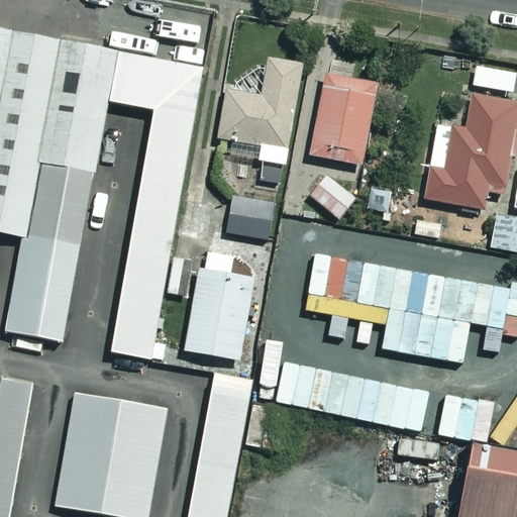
[(0,116),(17,32),(0,29),(0,116)]
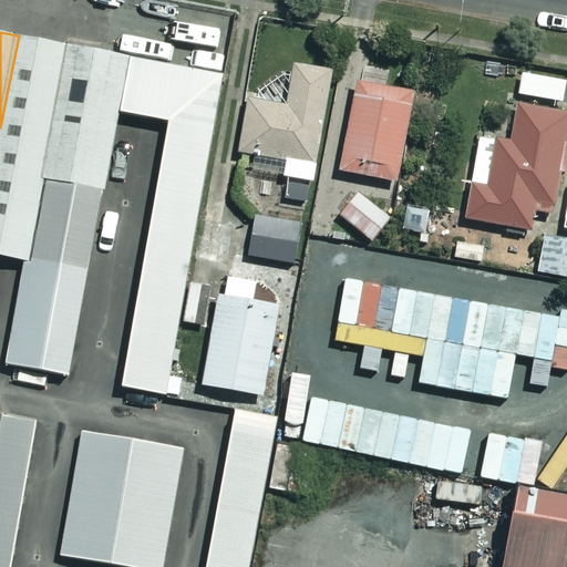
[(64,45),(19,35),(0,127),(0,254),(22,258),(64,45)]
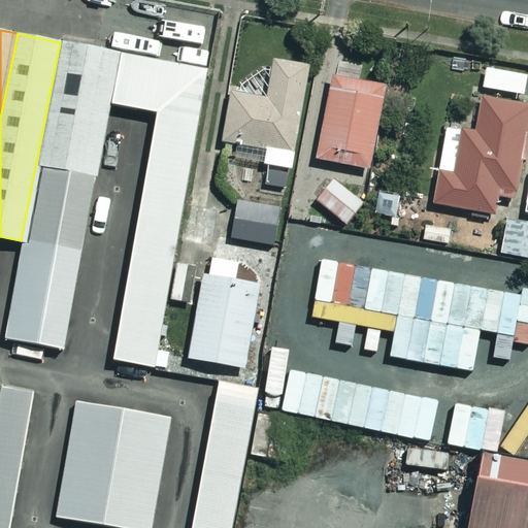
[(121,54),(60,42),(21,240),(2,330),(63,341),(121,54)]
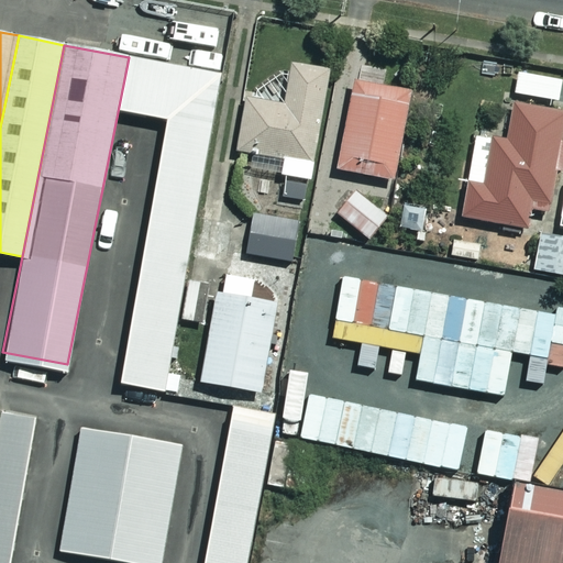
[(219,76),(129,57),(119,108),(168,118),(116,384),(155,392),(219,76)]
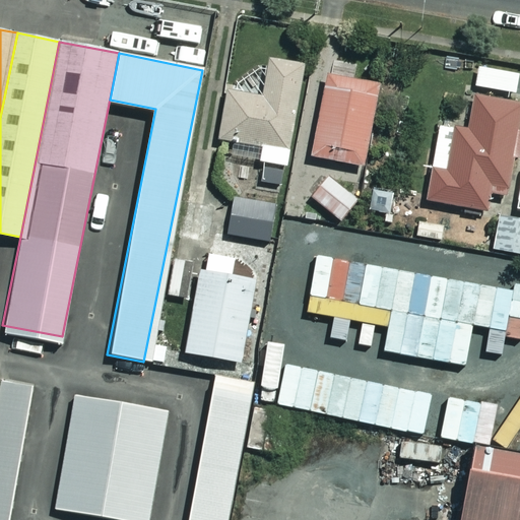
[(262,181),(286,184),(288,169),(298,170),(310,67),(273,63),(269,99),(231,93),(225,141),(242,143),(240,158),(264,161),(262,181)]
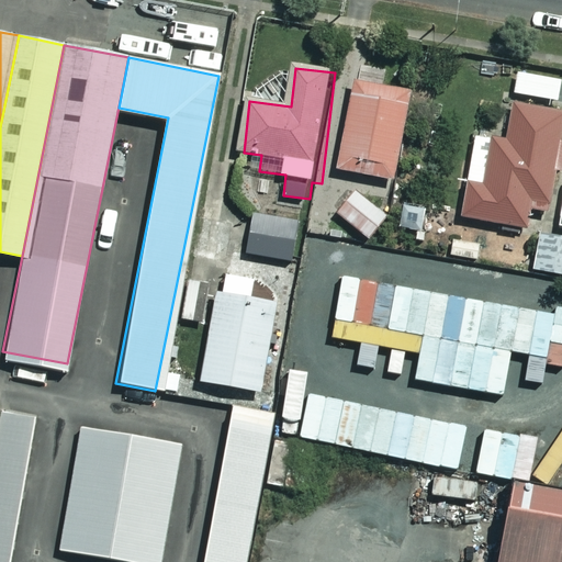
[(561,79),(523,72),(518,94),(561,103),(561,79)]
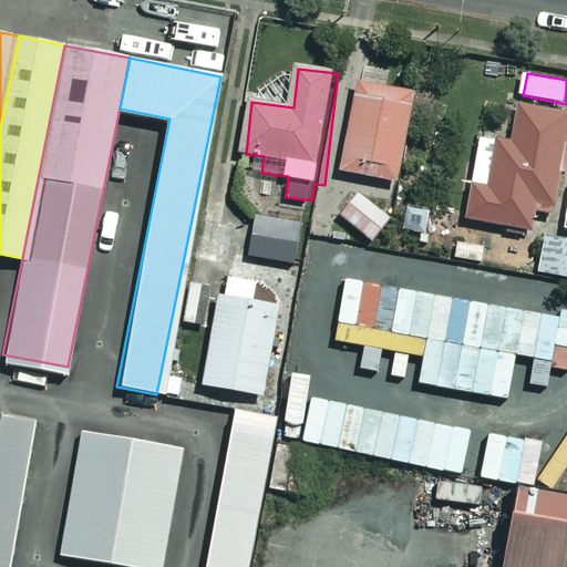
[(413,89),(354,78),(336,167),(394,179),(413,89)]
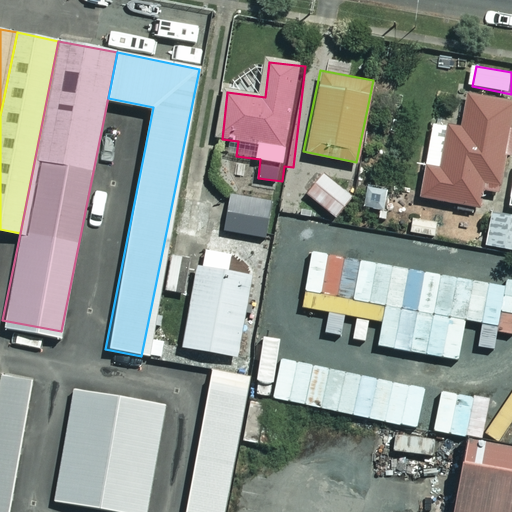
[(511,133),(511,102),(468,96),(463,128),(433,124),(422,199),(481,208),(484,189),(503,192),(511,133)]
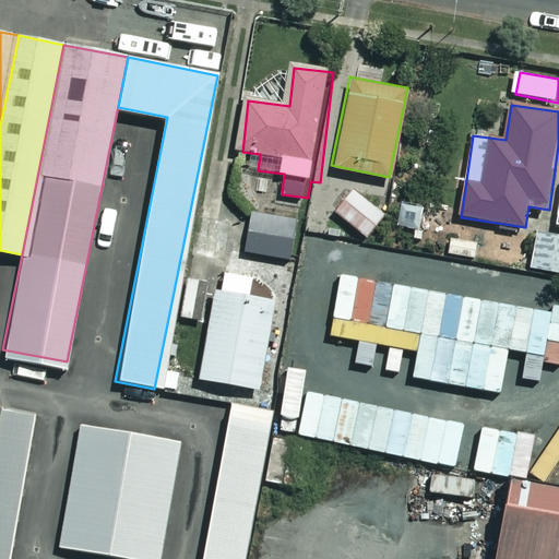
[(383,212),(351,188),(334,211),(366,235),(383,212)]
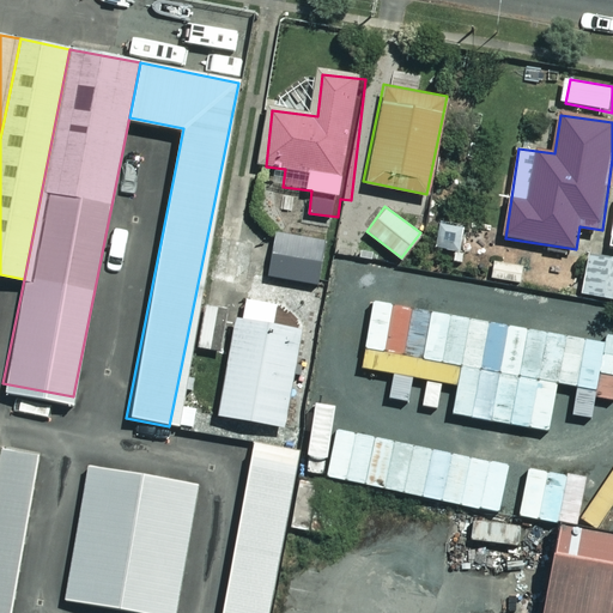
[(471,228),(445,224),(441,250),(467,254),(471,228)]
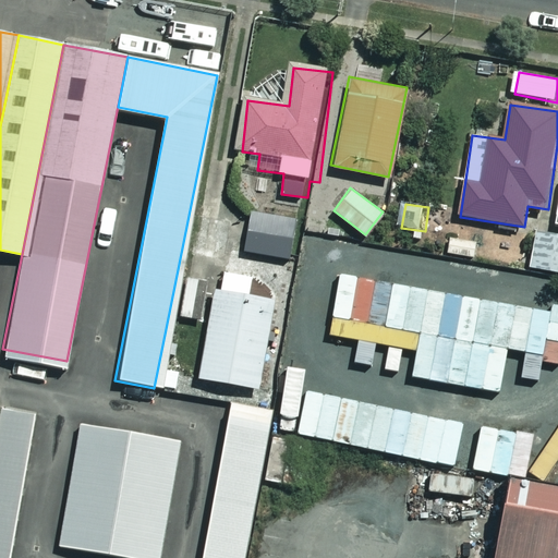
[(303,221),(257,213),(250,253),(295,262),(303,221)]
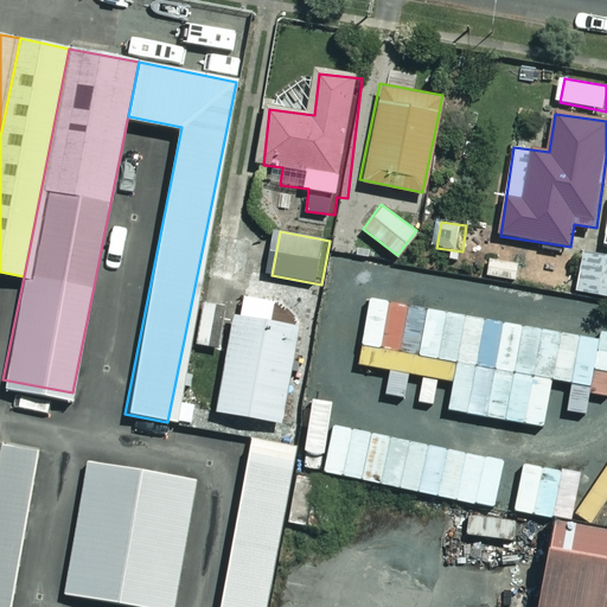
[(606,259),(587,255),(579,291),(606,296),(606,259)]
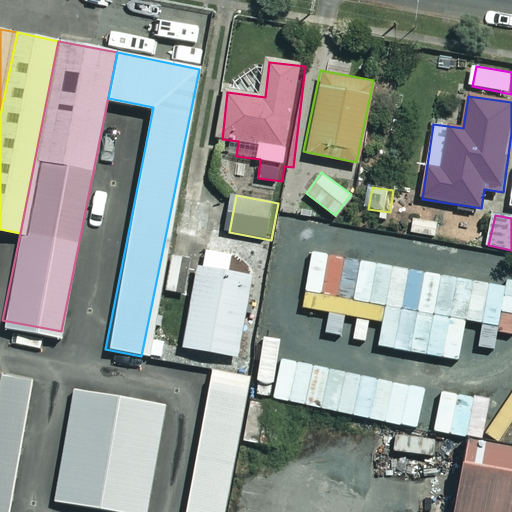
[(259,279),(205,268),(189,349),(243,360),(259,279)]
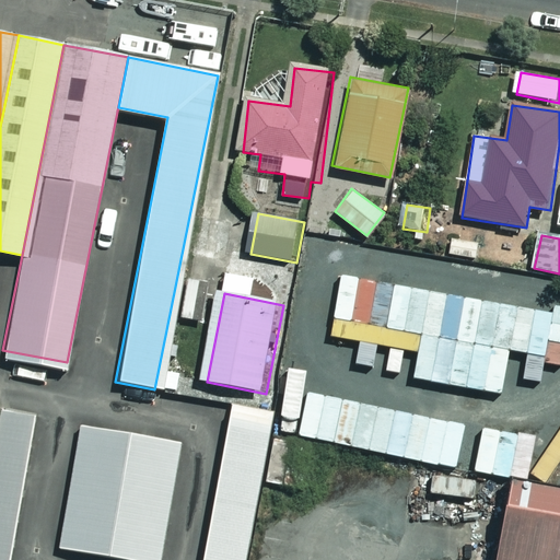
[(0,559),(8,559),(35,410),(0,403),(0,559)]
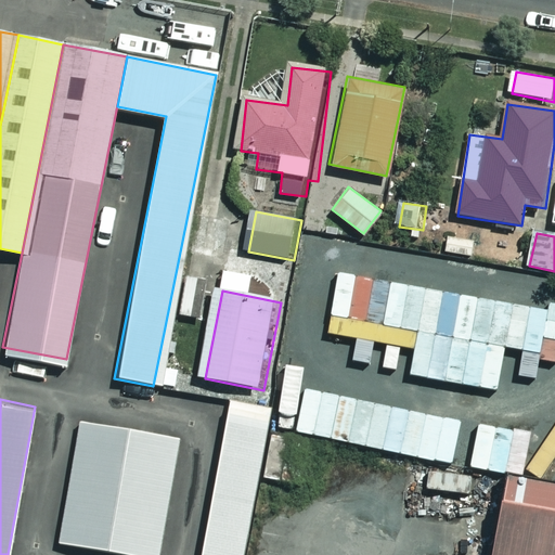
[(240,554),(270,408),(232,400),(201,554),(240,554)]
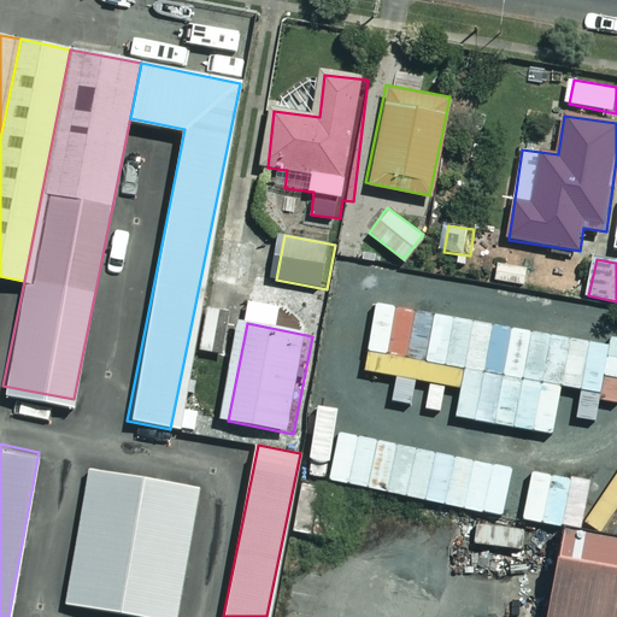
[(175,616),(198,486),(86,468),(63,603),(151,616),(175,616)]
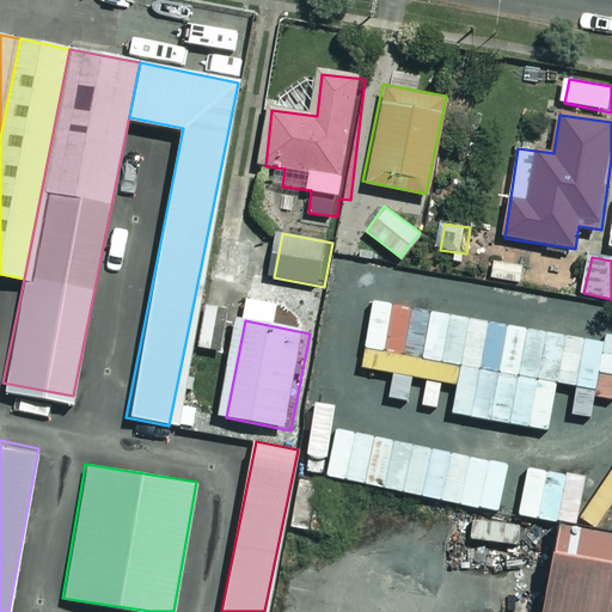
[(519,522),(470,516),(469,536),(516,542),(519,522)]
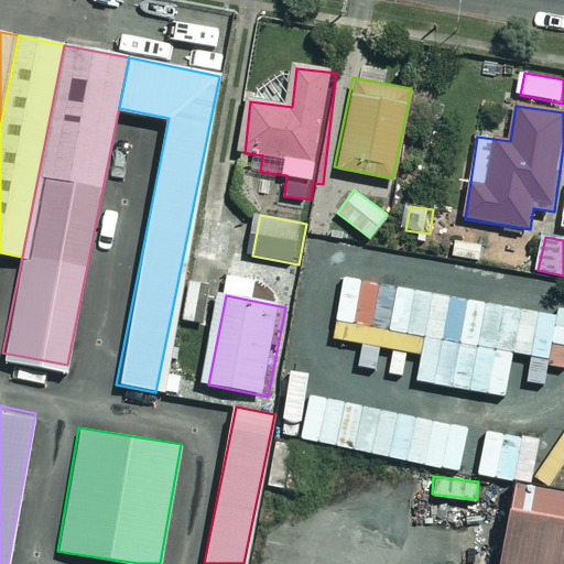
[(563,563),(563,486),(513,477),(509,505),(505,505),(494,563),(495,563),(563,563)]
